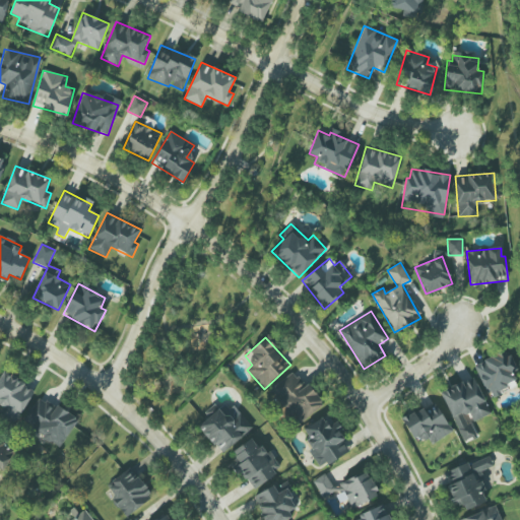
[(508,351),(475,363),(489,398),(509,391),(506,384),(518,380),(508,351)]
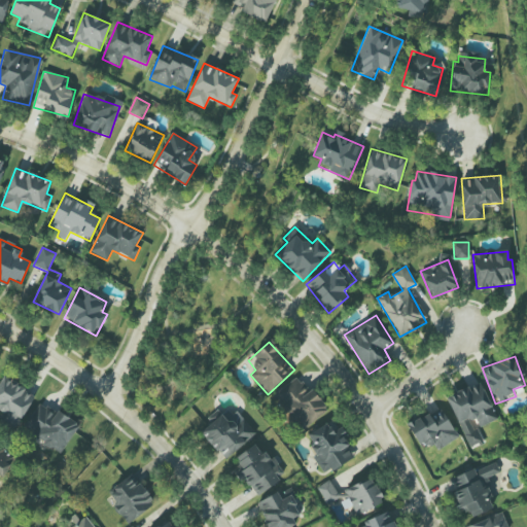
[(0,418),(16,428),(35,395),(3,377),(0,381),(0,406),(0,407),(0,418)]
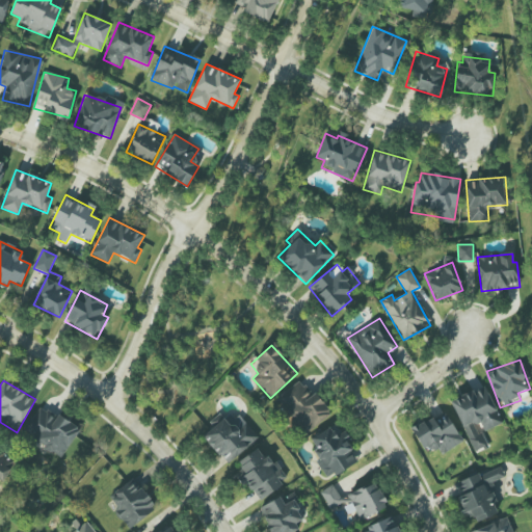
[(331,417),(317,393),(310,397),(301,381),(277,395),(300,434),(331,417)]
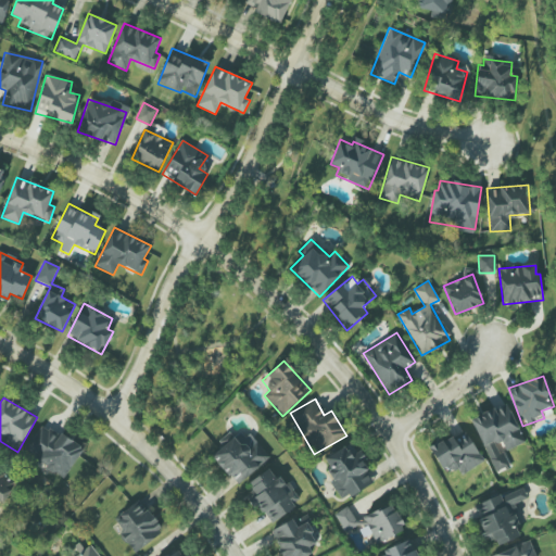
[(525,442),(507,403),(471,419),(495,472),(508,467),(497,444),(503,443),(506,451),(525,442)]
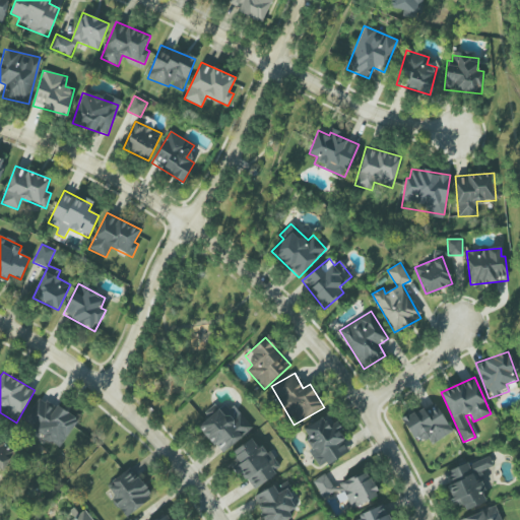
[(61,447),(77,419),(40,396),(22,424),(61,447)]
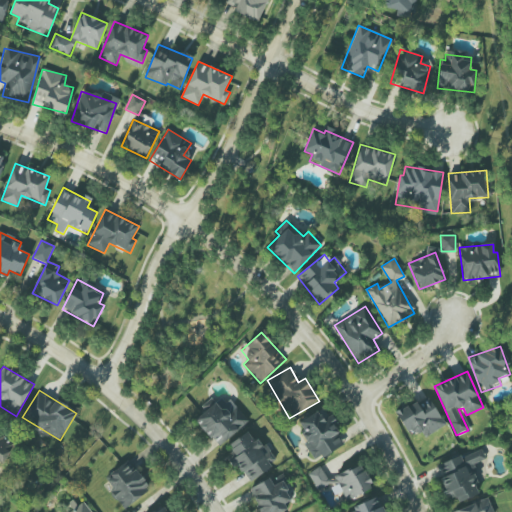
[(195,420),(219,447),(248,421),(224,394),(195,420)]
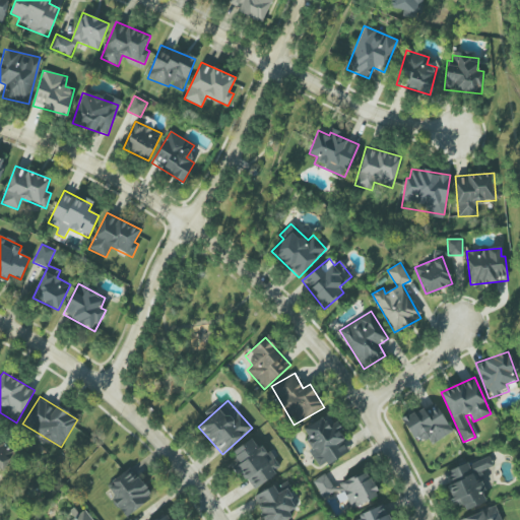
[(431,444),(452,432),(434,401),(402,419),(416,444),(428,438),(431,444)]
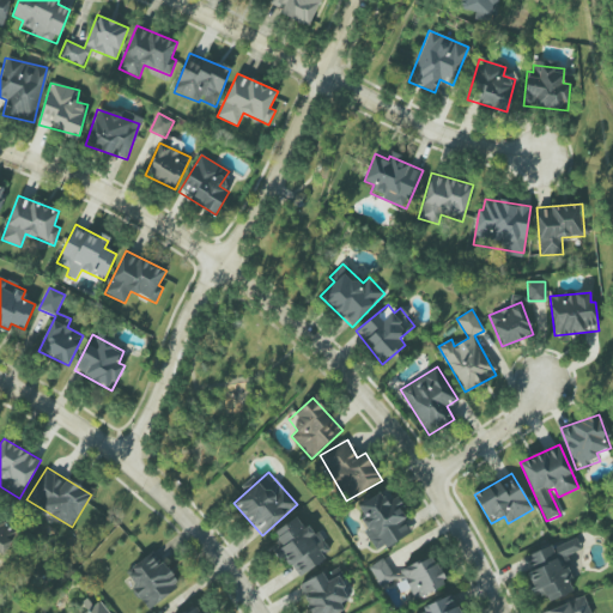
[(413,532),(394,498),(393,498),(387,487),(357,505),(363,516),(358,519),(377,552),(413,532)]
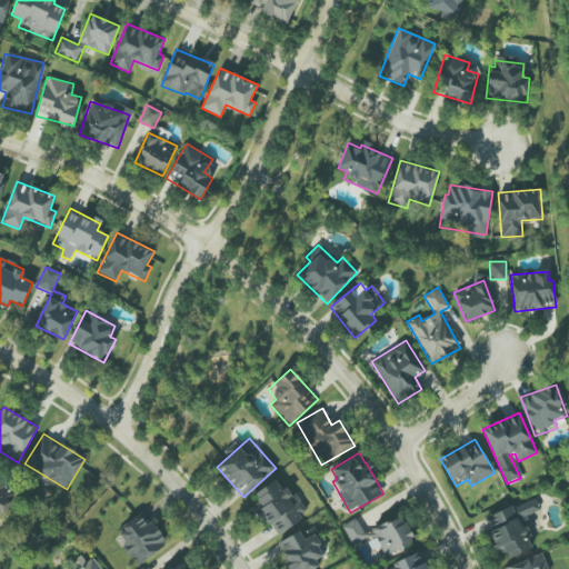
[(276,536),(306,515),(279,477),(253,495),(261,506),(257,509),(276,536)]
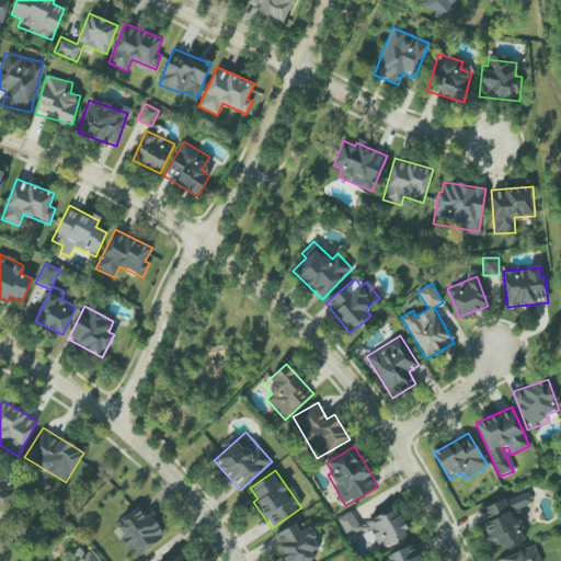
[(0,506),(3,508),(16,483),(0,474),(0,506)]
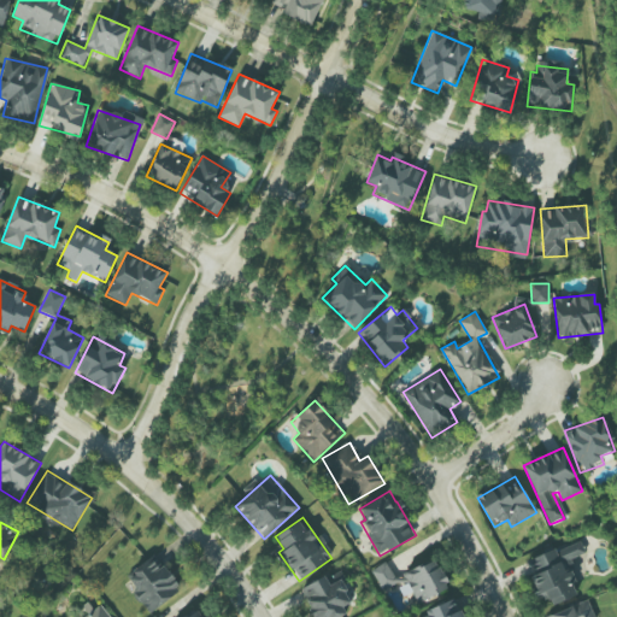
[(526,562),(538,592),(534,593),(536,601),(548,597),(552,605),(580,594),(566,560),(585,553),(580,540),(526,562)]
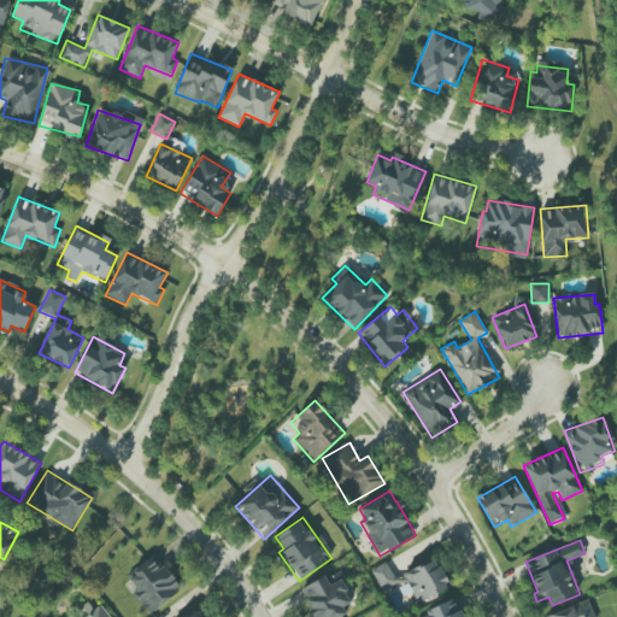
[(136,589),(133,592),(150,613),(181,588),(154,556),(127,577),(136,589)]
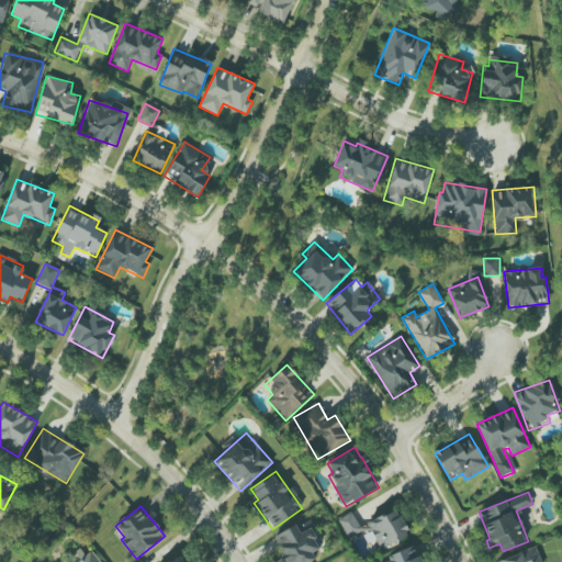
[(348,539),(371,528),(381,549),(408,536),(396,509),(360,527),(352,512),(338,518),(348,539)]
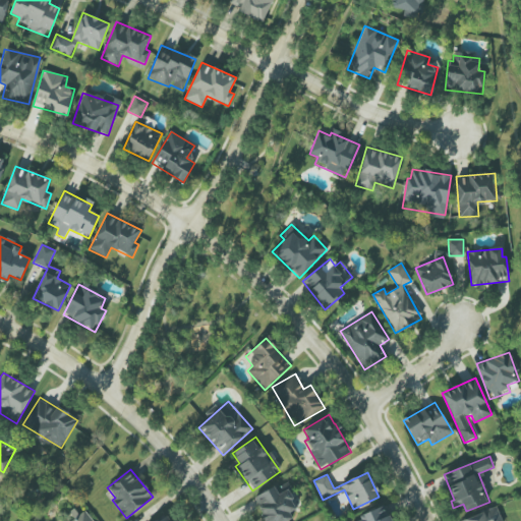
[(253,497),(265,520),(286,520),(292,518),(289,513),(297,509),(287,490),(278,495),(274,486),(253,497)]
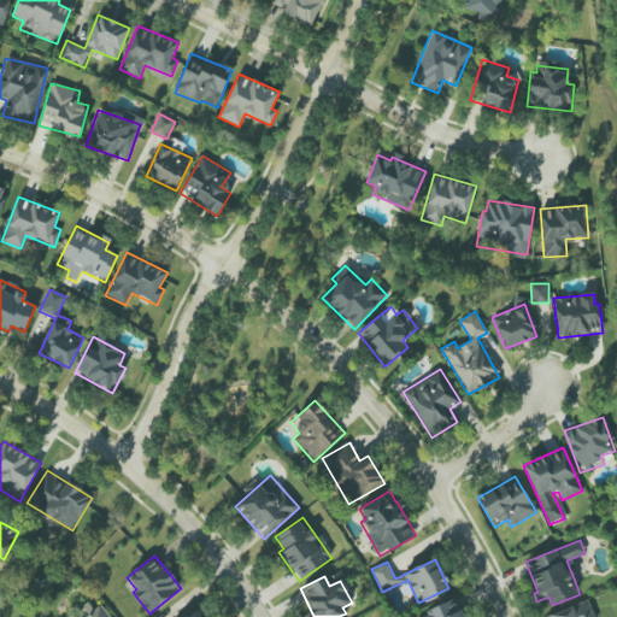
[(464,616),(462,609),(458,610),(453,599),(424,611),(427,616),(422,616),(464,616)]
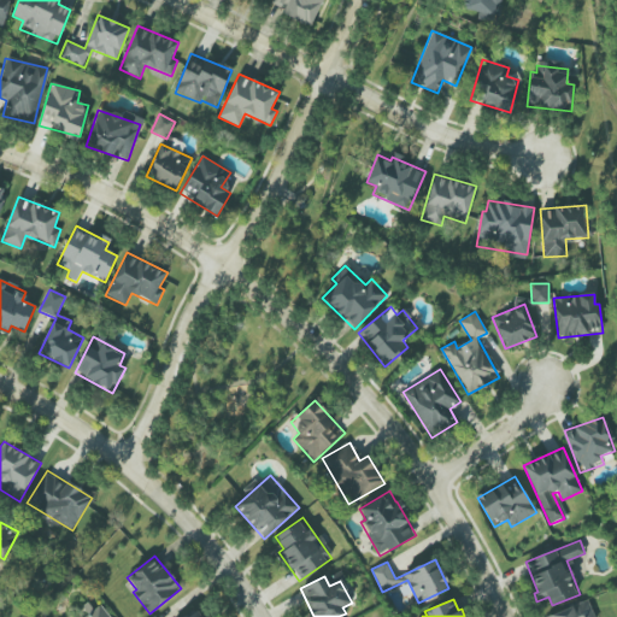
[(542,616),(594,616),(588,600),(542,616)]
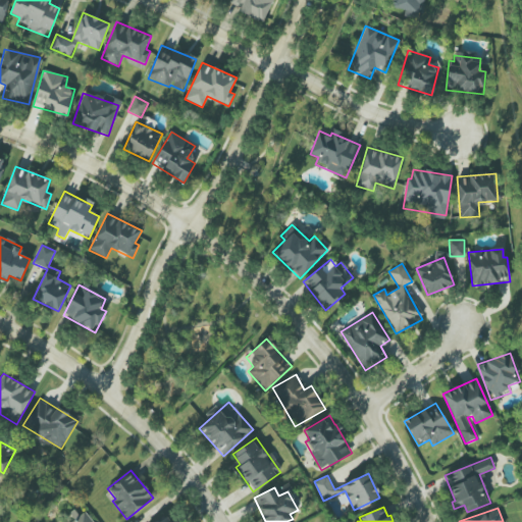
[(93,521),(85,512),(76,518),(71,521),(93,521)]
